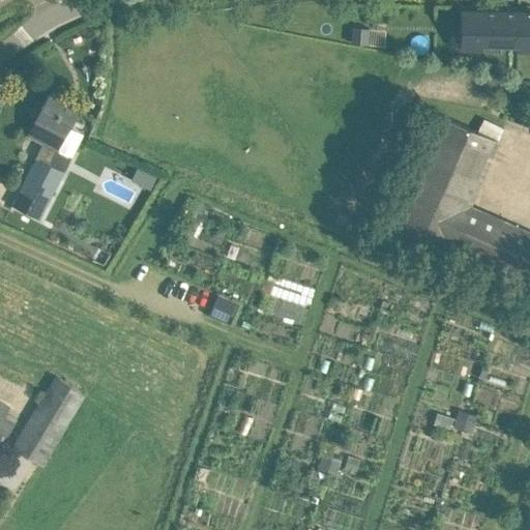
[(518,42),(519,11),(463,10),(463,33),(481,33),(481,42),(518,42)]
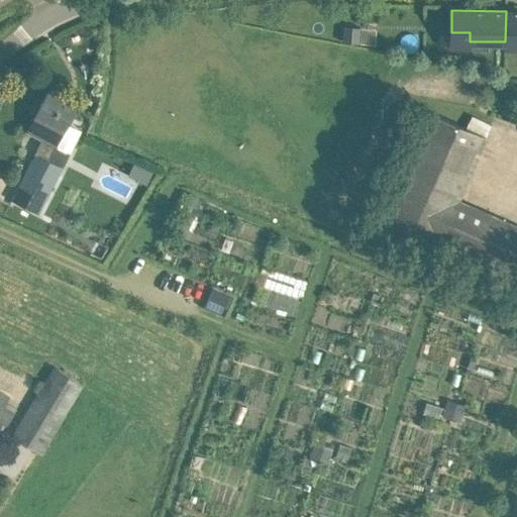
[(516,11),(506,11),(505,41),(516,40),(516,11)]
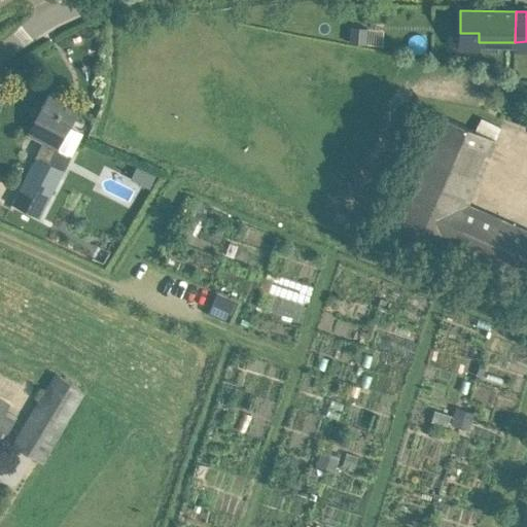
[(350,26),(348,42),(365,43),(367,28),(350,26)]
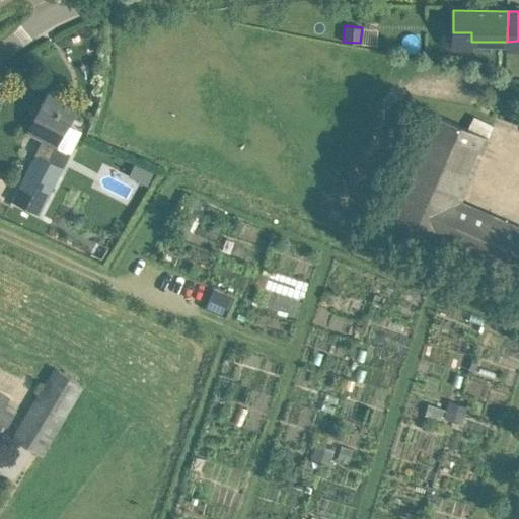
[(42,139),(12,199),(15,201),(36,212),(39,213),(63,167),(48,159),(63,129),(64,129),(67,123),(76,104),(48,90),(27,132),(42,139)]
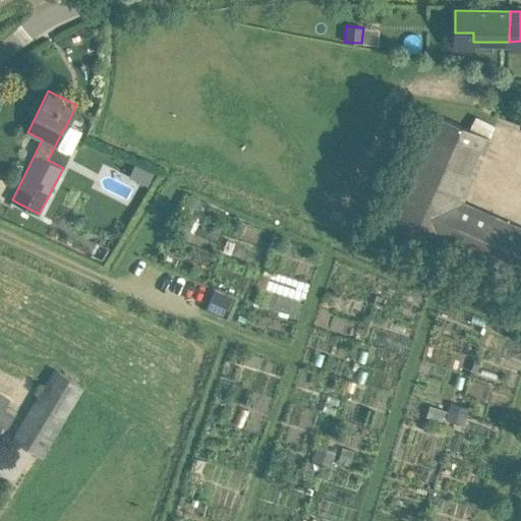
[(500,256),(516,214),(511,212),(516,199),(483,187),(468,229),(484,235),(479,249),(500,256)]
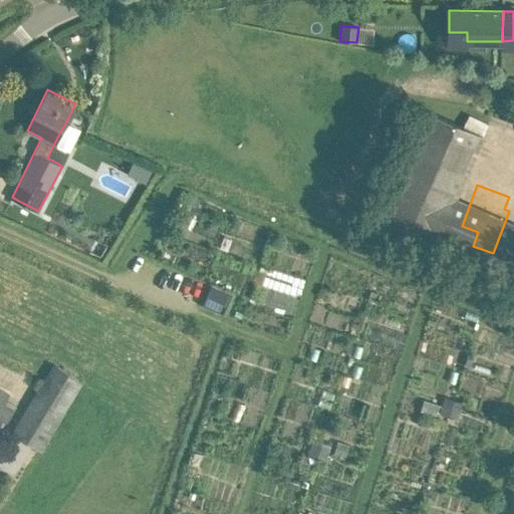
[(206,303),(227,311),(234,291),(213,283),(206,303)]
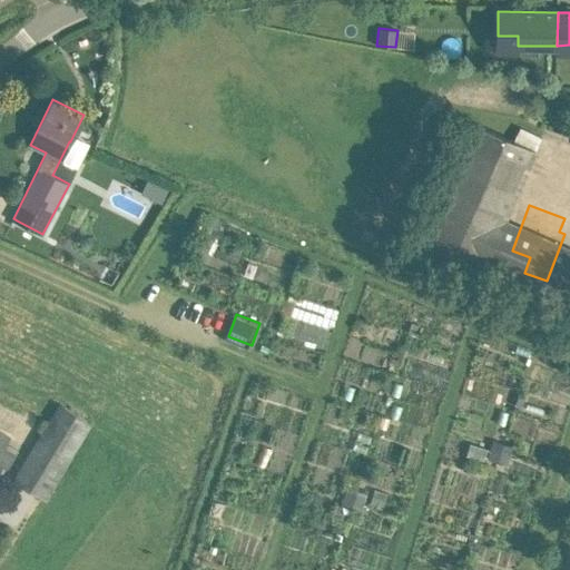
[(41,499),(89,421),(59,402),(11,480),(41,499)]
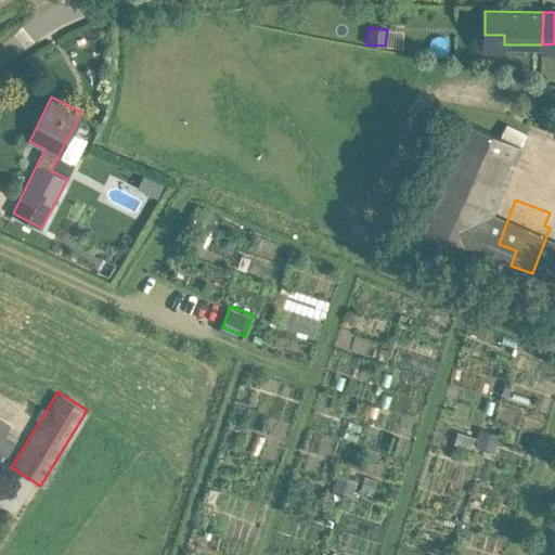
[(0,439),(10,424),(0,416),(0,439)]
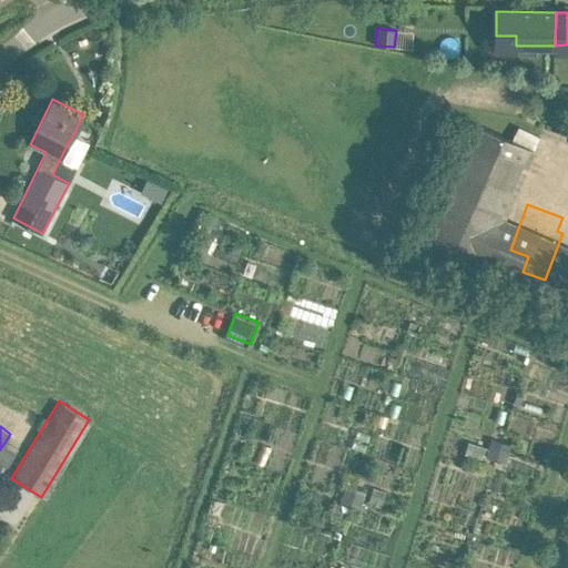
[(505,463),(510,444),(492,438),(486,457),(505,463)]
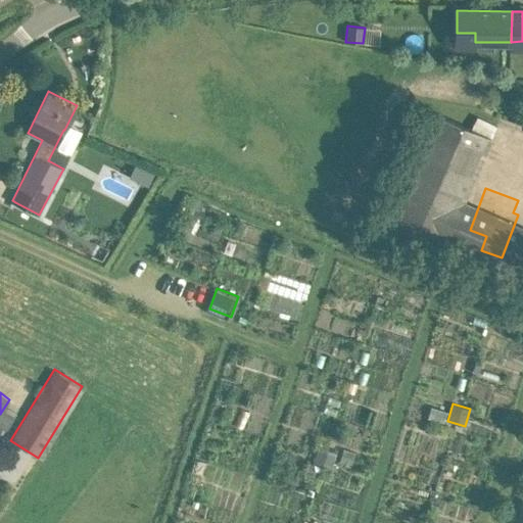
[(313,463),(331,469),(336,452),(318,446),(313,463)]
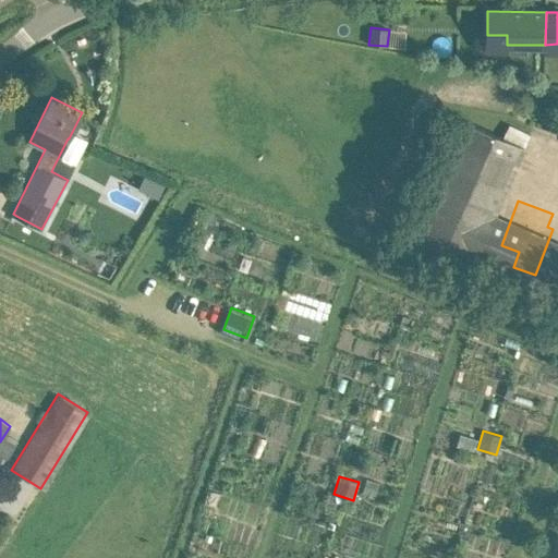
[(379,483),(366,478),(362,493),(375,497),(379,483)]
